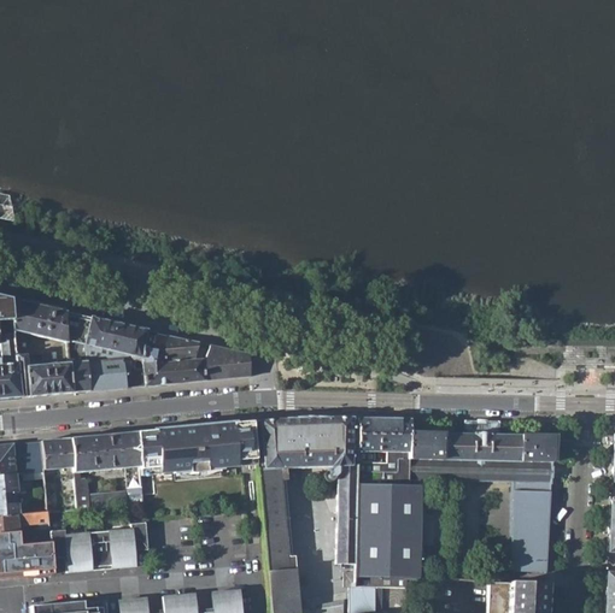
[(0,189),(0,213),(12,217),(10,193),(0,189)]
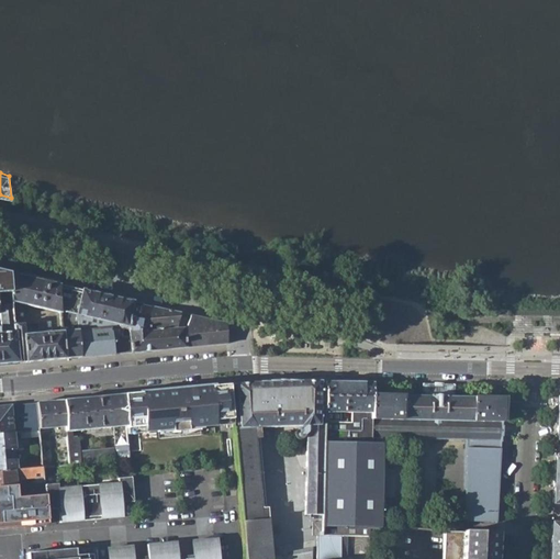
[(0,290),(12,290),(10,271),(0,268),(0,290)]
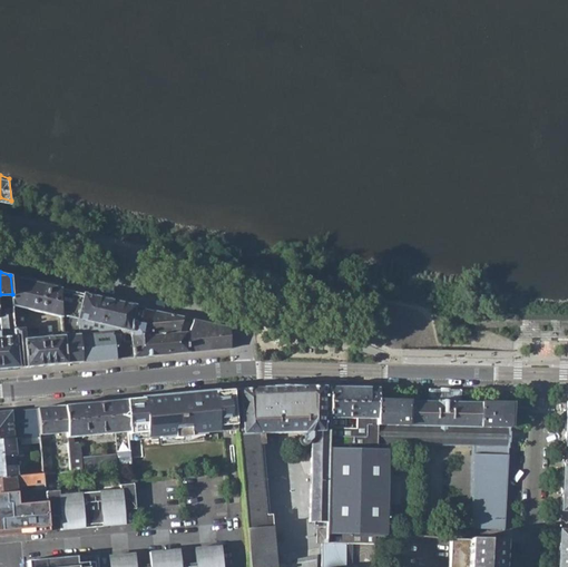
[(13,301),(62,312),(60,295),(62,286),(10,275),(12,294),(13,301)]
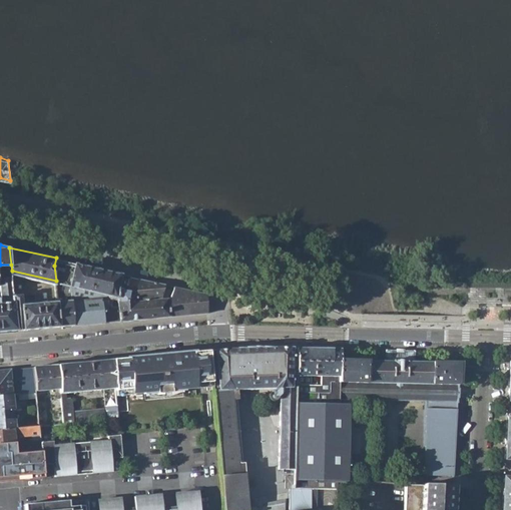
[(57,295),(73,293),(72,285),(110,293),(111,296),(119,296),(121,273),(56,258),(54,266),(56,281),(57,295)]
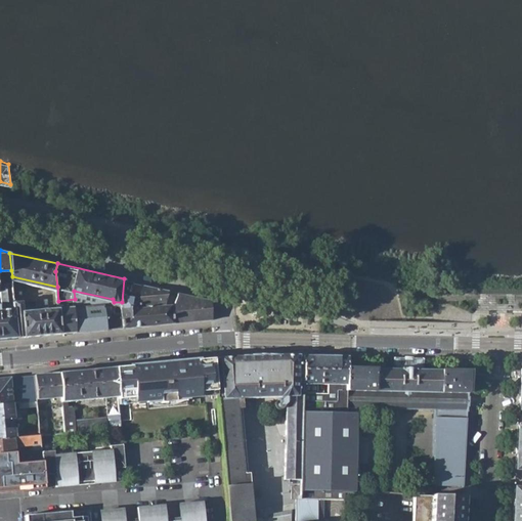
[(170,290),(124,278),(122,302),(124,327),(213,318),(212,299),(181,292),(175,306),(167,304),(170,290)]
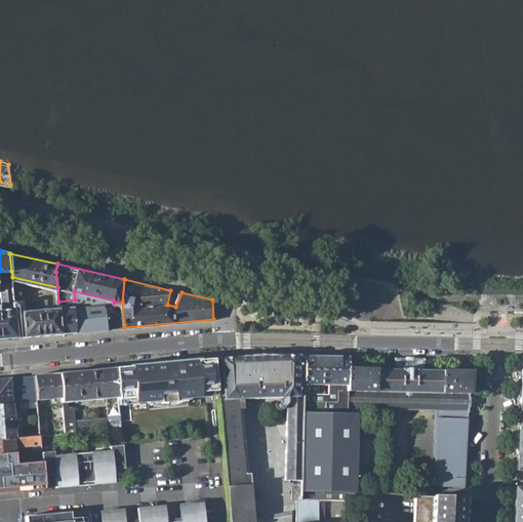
[(6,282),(1,282),(1,286),(3,306),(0,306),(0,338),(18,337),(14,300),(12,281),(8,282),(6,282)]
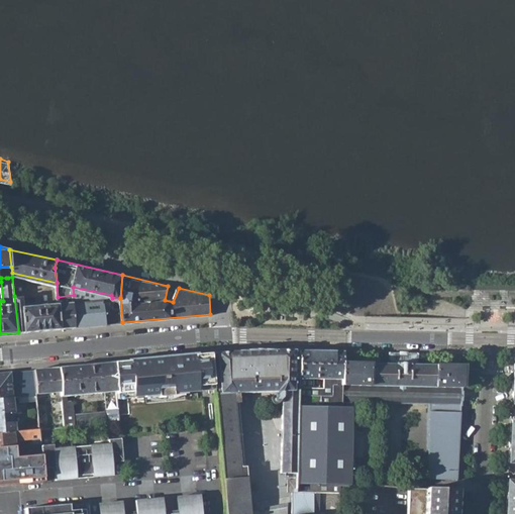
[(103,299),(112,298),(111,295),(73,287),(74,295),(74,302),(103,299)]
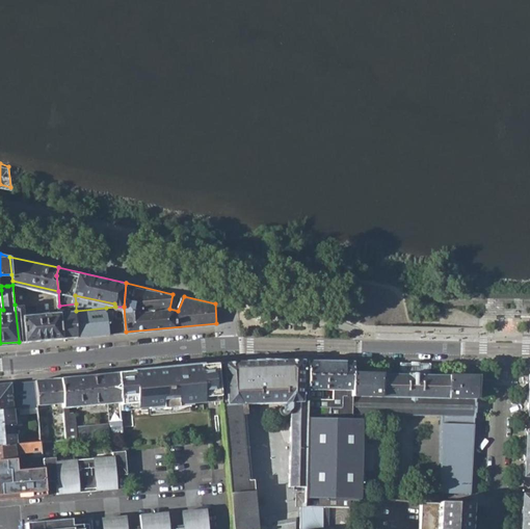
[(15,305),(19,342),(63,337),(60,312),(38,313),(24,315),(23,303),(15,305)]
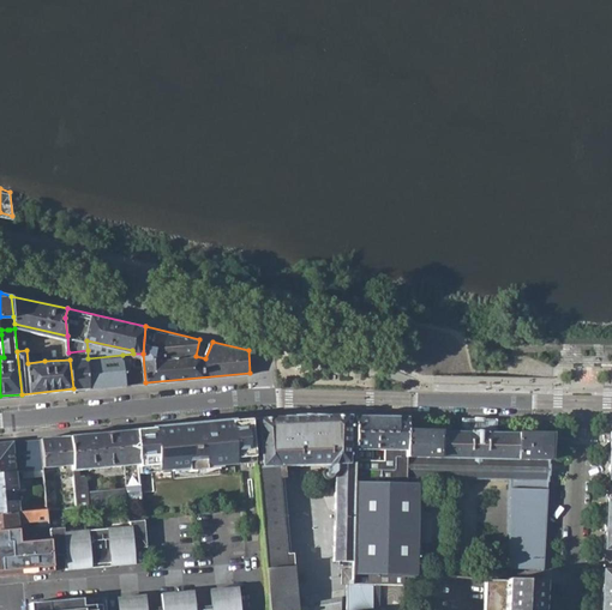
[(88,358),(91,387),(125,384),(145,382),(143,354),(133,354),(123,355),(88,358)]
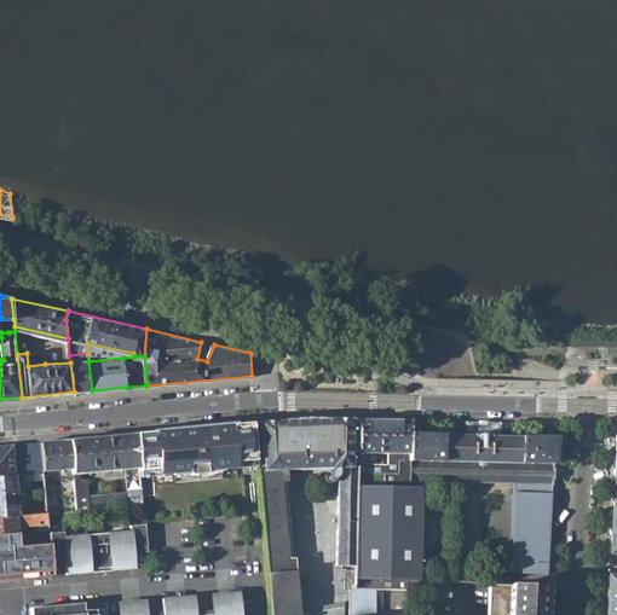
[(70,363),(74,392),(92,390),(88,361),(70,363)]
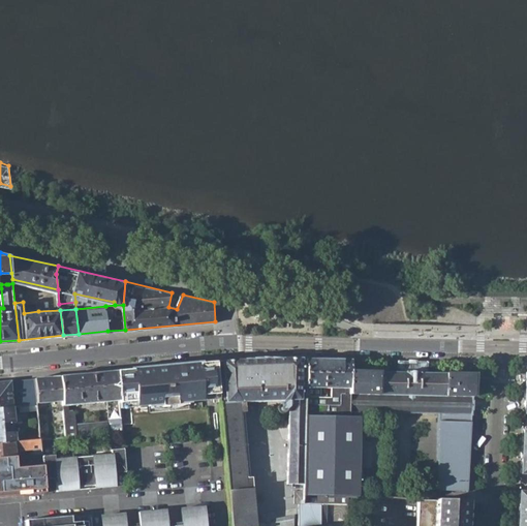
[(223,360),(226,389),(221,390),(222,397),(227,462),(231,525),(268,525),(268,519),(255,520),(254,518),(245,399),(290,397),(289,481),(305,482),(305,463),(305,459),(305,442),(305,408),(306,394),(306,380),(303,381),(303,357),(285,357),(285,359),(241,360),(241,358),(223,360)]
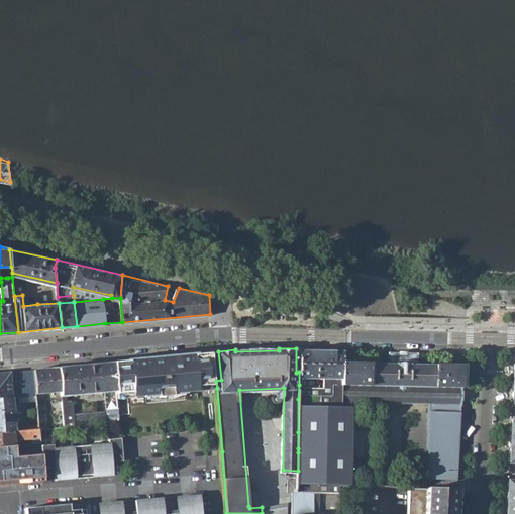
[(299,348),(299,372),(299,385),(315,386),(315,376),(319,377),(325,377),(329,377),(345,377),(345,361),(346,349),(320,348),(299,348)]
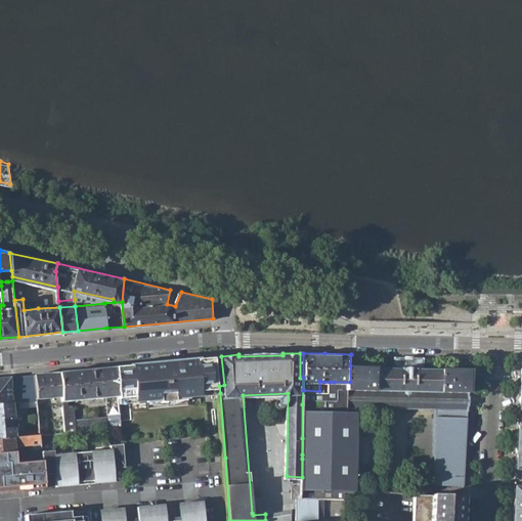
[(350,365),(350,382),(350,390),(349,404),(349,405),(360,405),(438,408),(434,488),(464,490),(469,409),(470,391),(471,368),(425,367),(426,355),(409,355),(403,355),(395,355),(395,366),(350,365)]
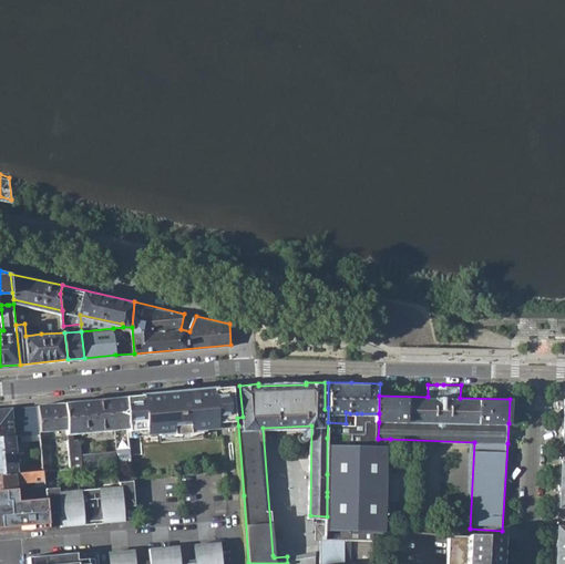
[(237,417),(235,386),(227,387),(126,396),(130,436),(143,434),(143,433),(163,432),(163,433),(205,429),(205,428),(218,427),(218,428),(228,427),(238,426),(237,418),(237,417)]
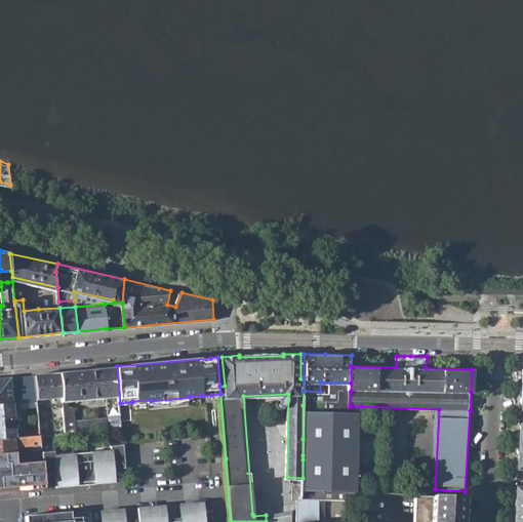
[(67,432),(79,431),(77,408),(74,405),(71,405),(70,401),(115,397),(115,402),(112,402),(110,404),(112,428),(122,428),(120,403),(117,366),(62,371),(67,432)]
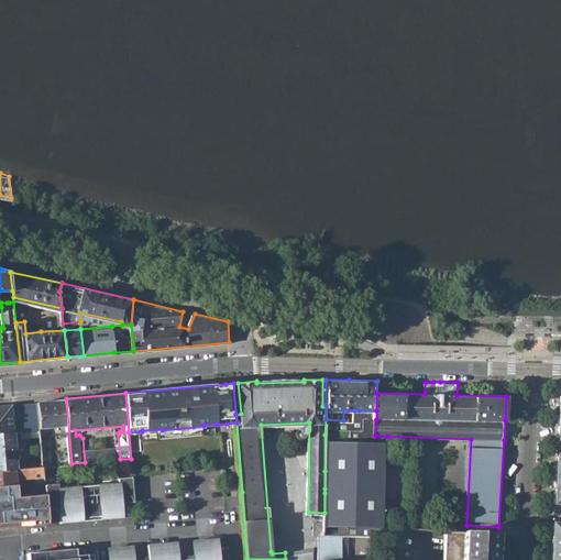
[(45,465),(59,464),(72,463),(66,398),(40,401),(42,429),(45,465)]
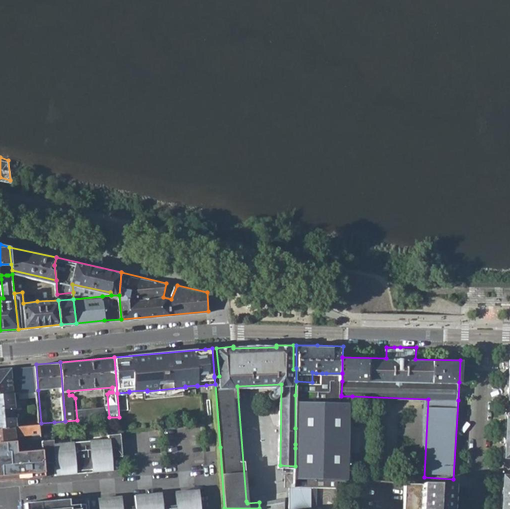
[(18,383),(18,392),(38,390),(36,364),(11,366),(13,384),(18,383)]
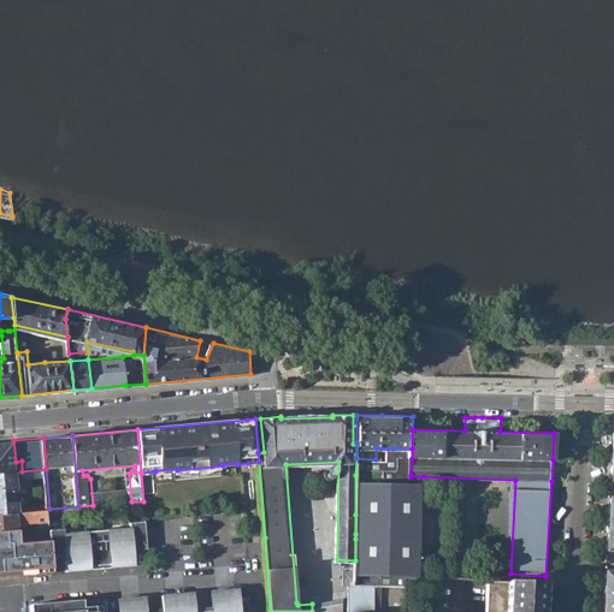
[(0,441),(0,473),(16,471),(16,462),(13,440),(0,441)]
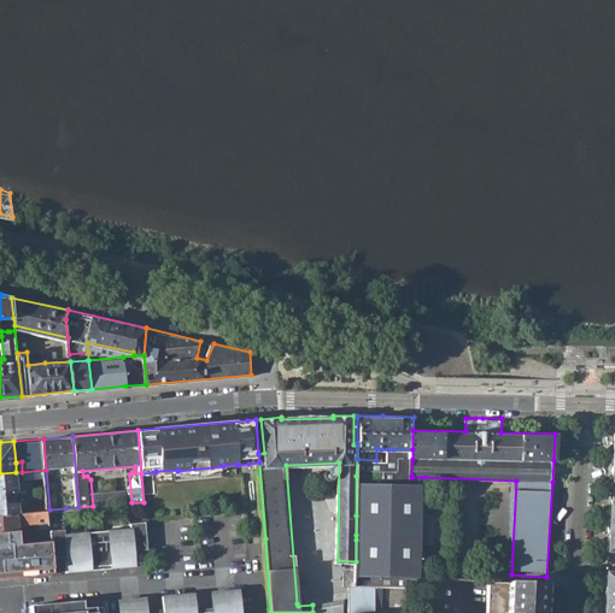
[(381,449),(376,448),(376,460),(357,459),(356,476),(356,516),(356,535),(356,561),(356,570),(356,585),(402,584),(402,575),(423,576),(425,477),(411,477),(411,476),(413,459),(413,449),(393,449),(388,449),(381,449)]
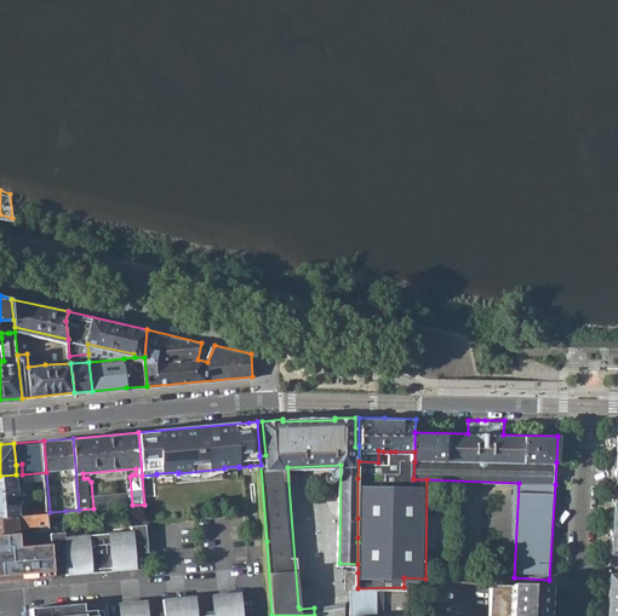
[(0,516),(50,512),(46,472),(22,475),(16,475),(0,476),(0,516)]
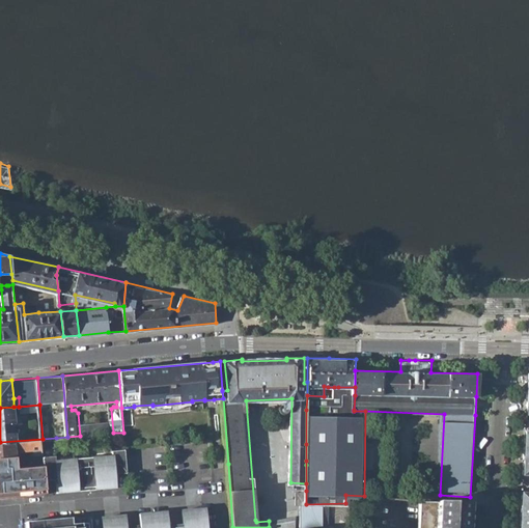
[(83,436),(110,434),(109,422),(82,424),(83,436)]
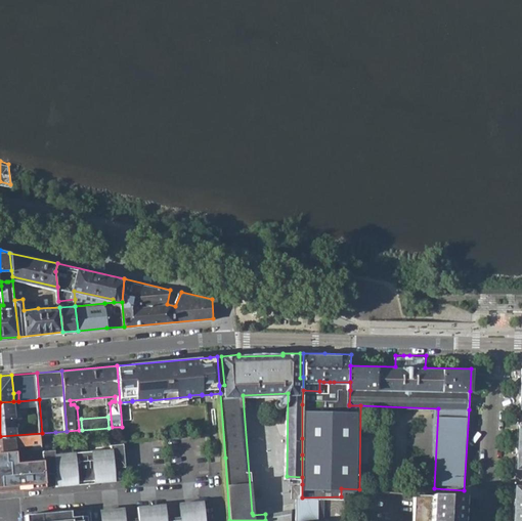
[(0,451),(18,450),(17,441),(20,440),(22,444),(43,443),(42,433),(0,436),(0,451)]
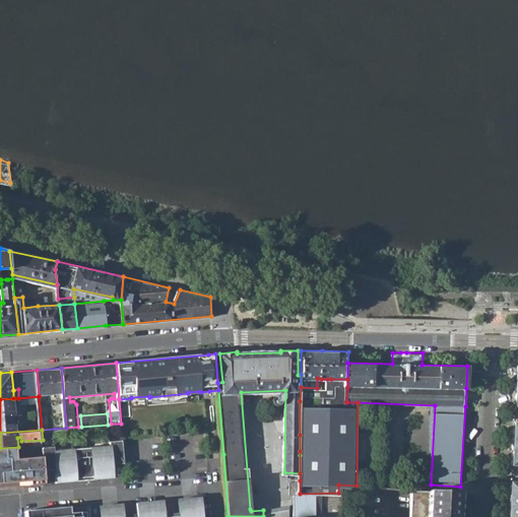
[(44,445),(46,468),(57,467),(61,467),(63,480),(112,476),(111,463),(115,462),(126,461),(124,438),(109,440),(110,445),(95,446),(95,445),(68,448),(68,449),(56,450),(56,444),(44,445)]
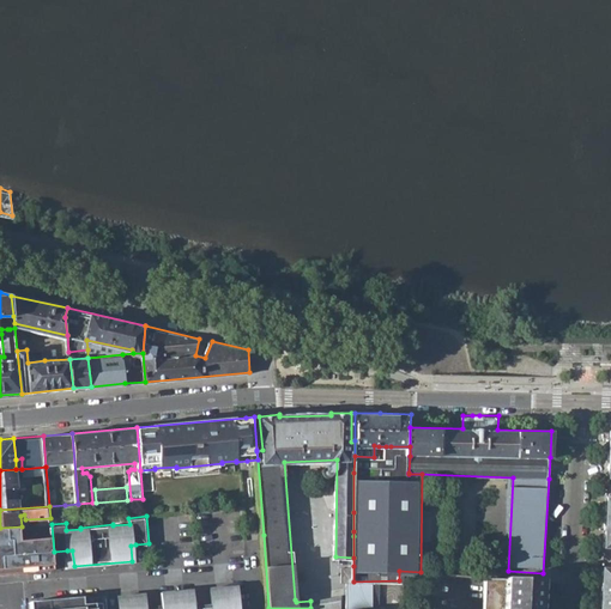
[(55,568),(54,552),(52,524),(50,523),(22,527),(0,528),(0,572),(29,571),(55,568)]
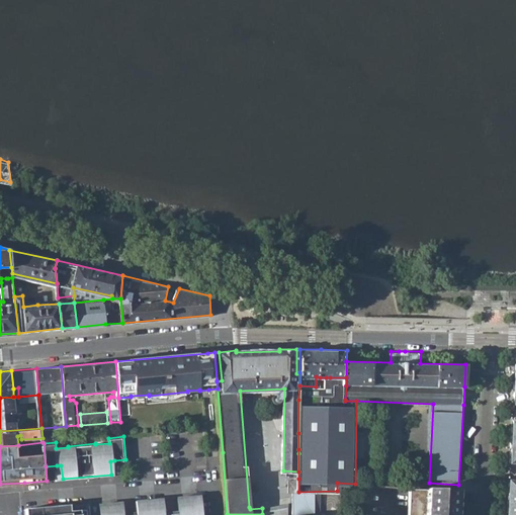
[(456,514),(458,489),(411,488),(409,514),(456,514)]
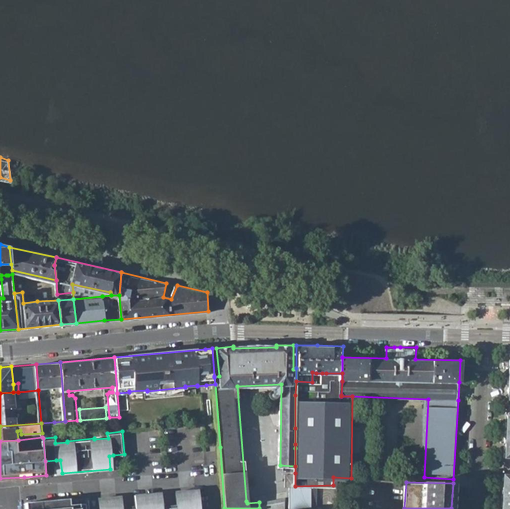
[(292,485),(291,508),(312,508),(312,494),(295,494),(295,486),(292,485)]
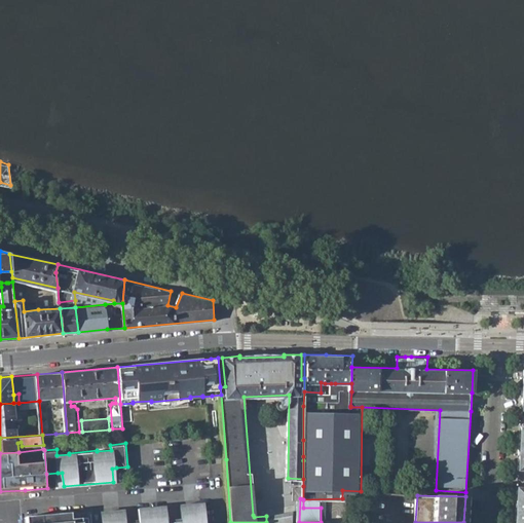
[(200,522),(199,503),(183,505),(184,518),(169,520),(167,507),(141,509),(142,522),(133,522),(126,522),(125,510),(109,512),(109,522),(200,522)]
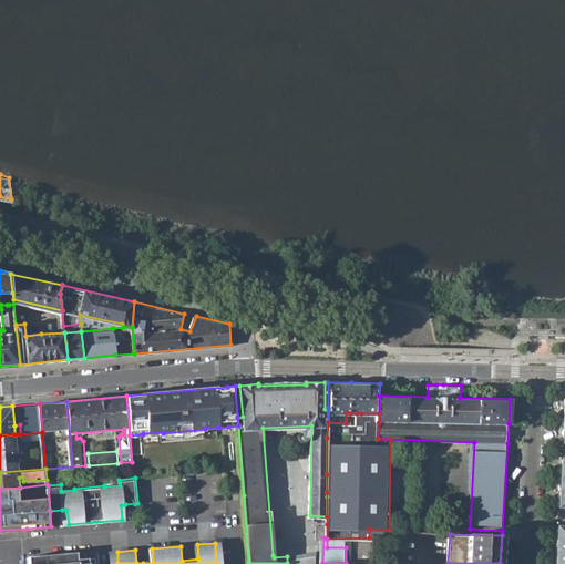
[(65,553),(29,556),(30,563),(96,563),(96,559),(79,560),(67,561),(65,553)]
